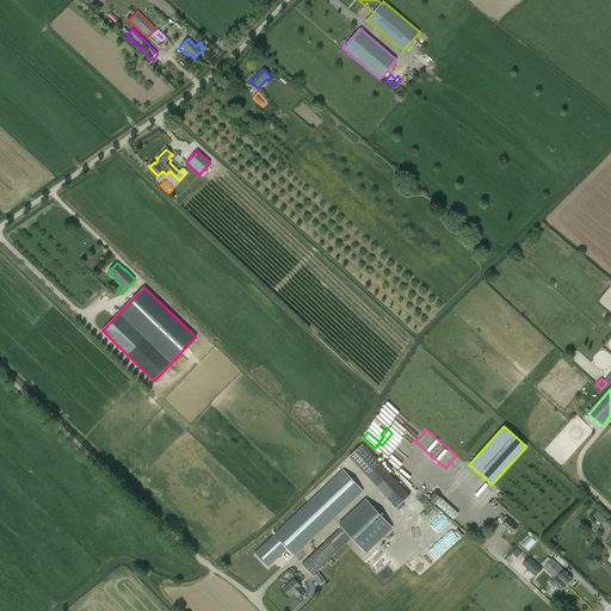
[(396,507),(411,494),(382,463),(368,476),(396,507)]
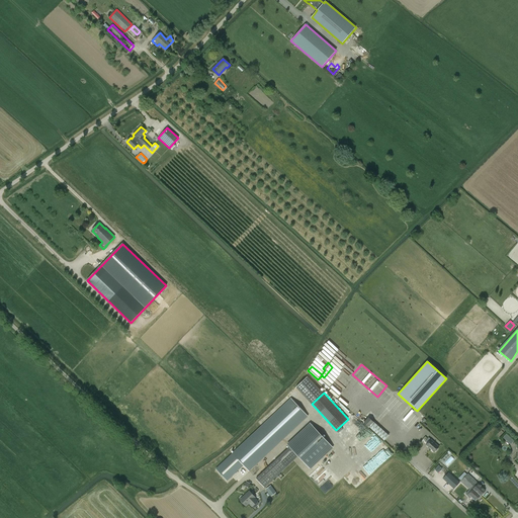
[(393,393),(381,402),(386,408),(389,406),(393,411),(402,403),(393,393)]
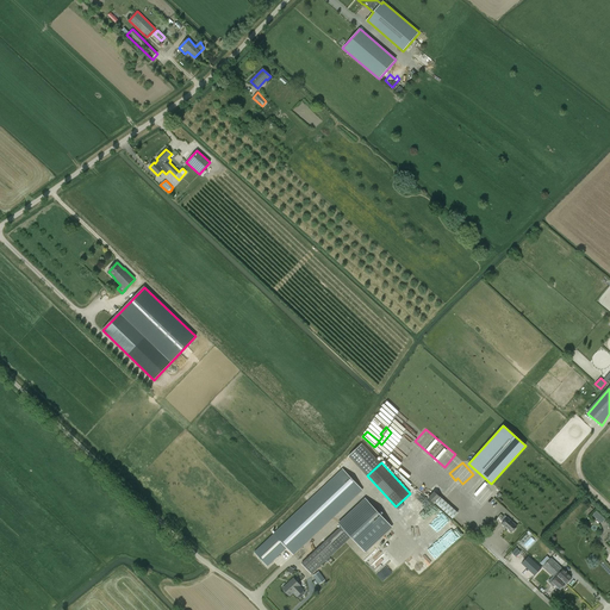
[(363,491),(343,470),(254,552),(267,566),(287,548),(293,555),(363,491)]
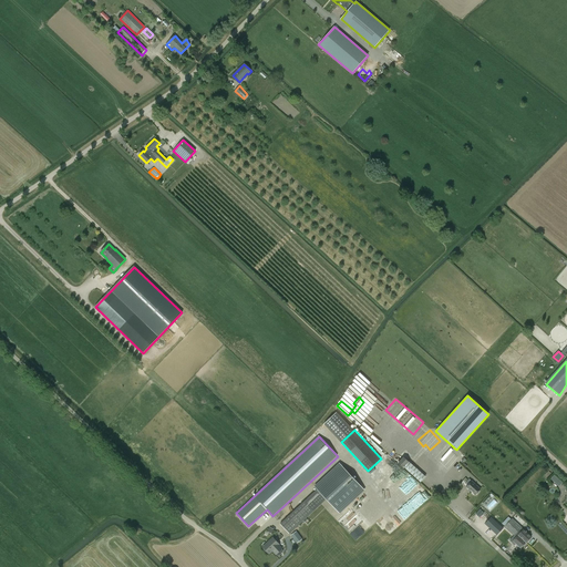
[(436,457),(451,471),(462,460),(455,453),(456,452),(449,444),(436,457)]
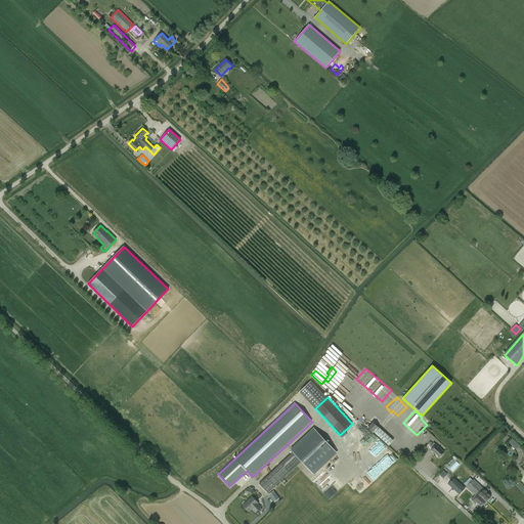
[(378,427),(373,423),(367,429),(373,433),(373,432),(388,445),(393,440),(378,427)]
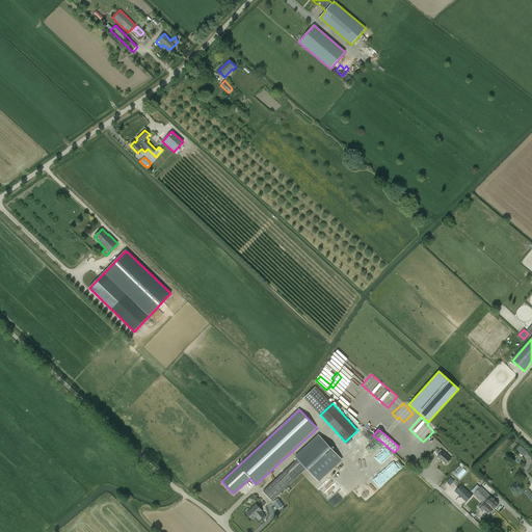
[(317,435),(295,456),(318,481),(341,460),(317,435)]
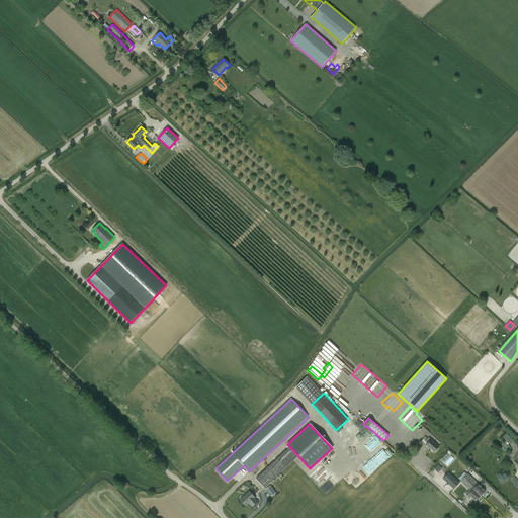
[(429,438),(426,441),(427,443),(426,445),(434,452),(439,447),(429,438)]
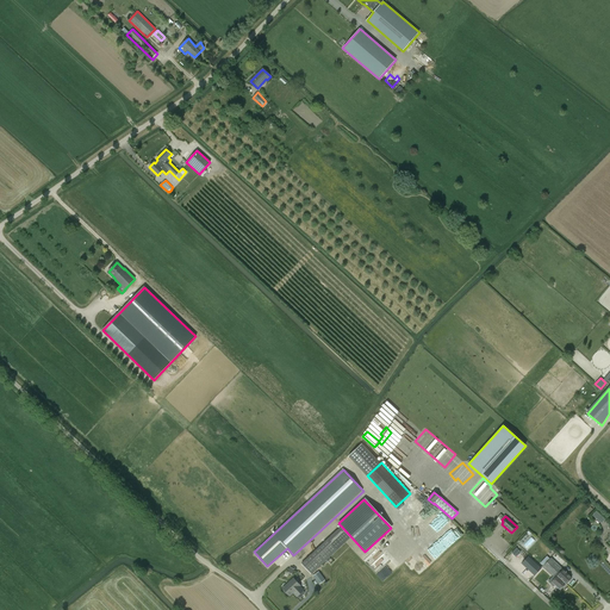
[(311,574),(350,537),(341,527),(302,564),(311,574)]
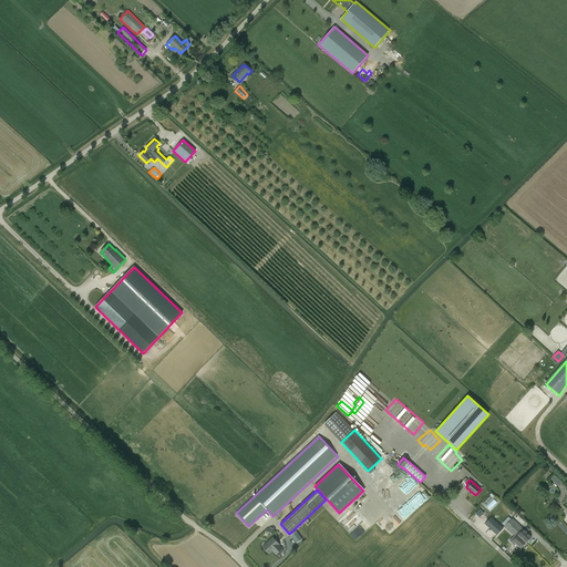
[(495,497),(487,506),(490,509),(498,502),(495,497)]
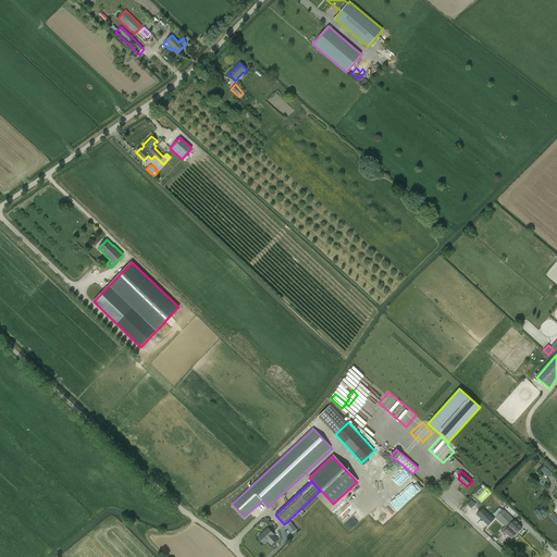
[(492,499),(498,506),(502,503),(495,496),(492,499)]
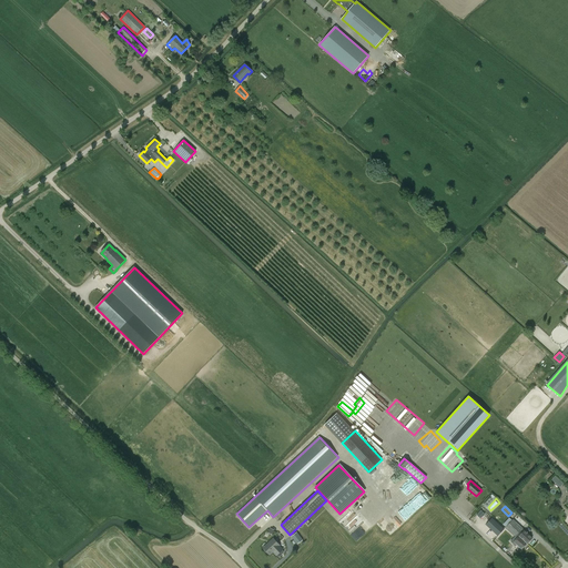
[(504,529),(492,518),(486,525),(497,536),(504,529)]
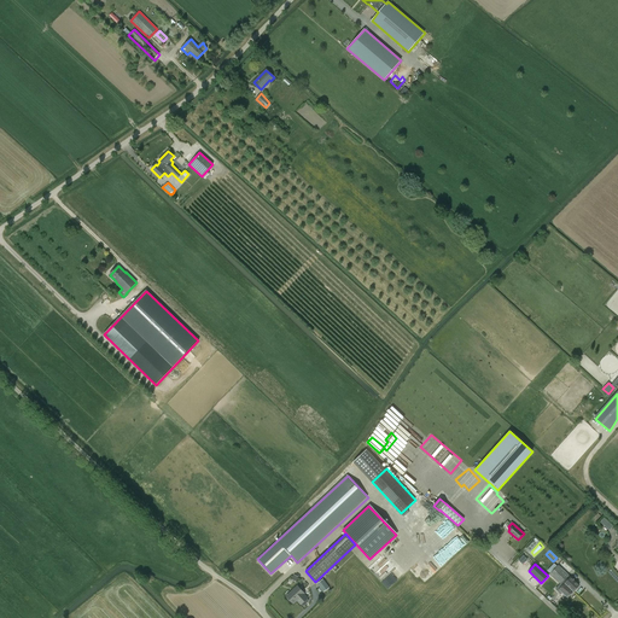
[(559,584),(563,582),(567,576),(569,575),(558,565),(558,566),(554,564),(548,571),(551,573),(549,575),(559,584)]
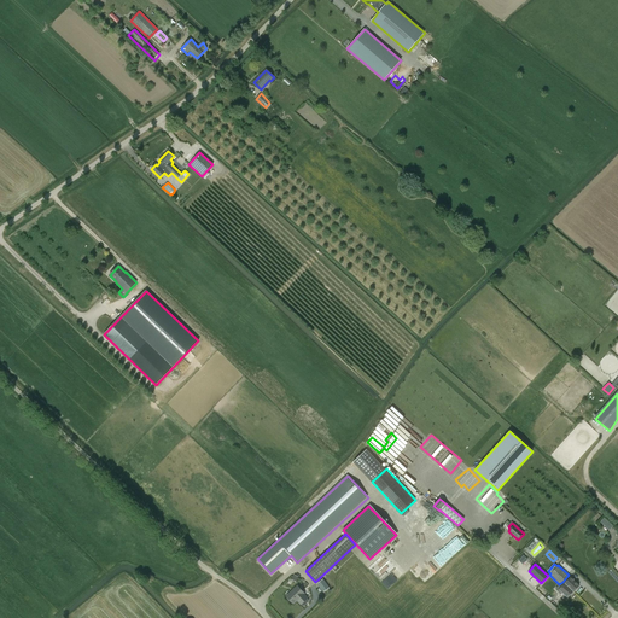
[(567,576),(563,582),(564,583),(573,592),(578,586),(570,577),(567,576)]
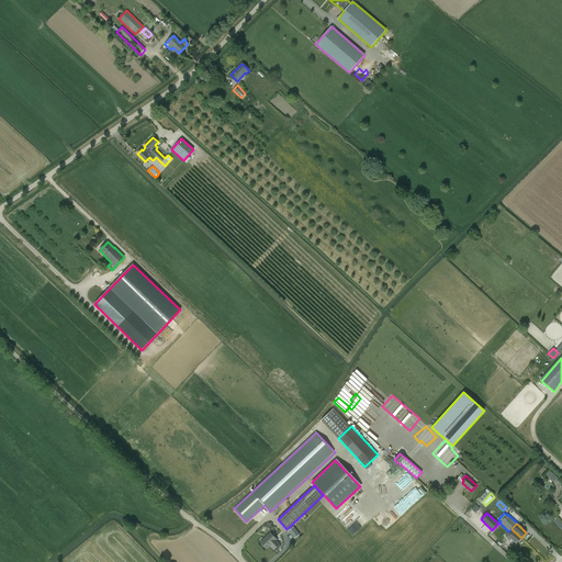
[(502,525),(493,534),(501,541),(508,532),(502,525)]
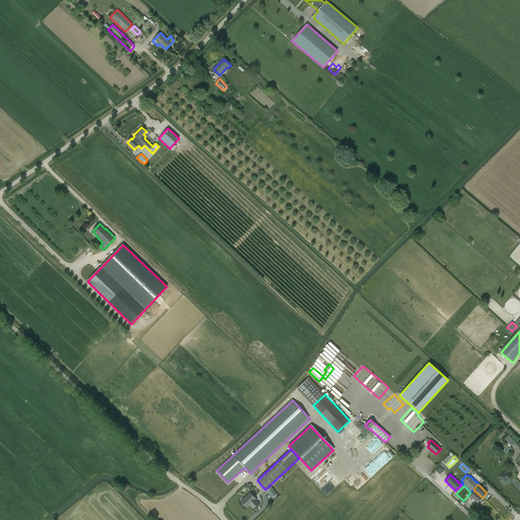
[(271,497),(276,493),(271,486),(266,492),(271,497)]
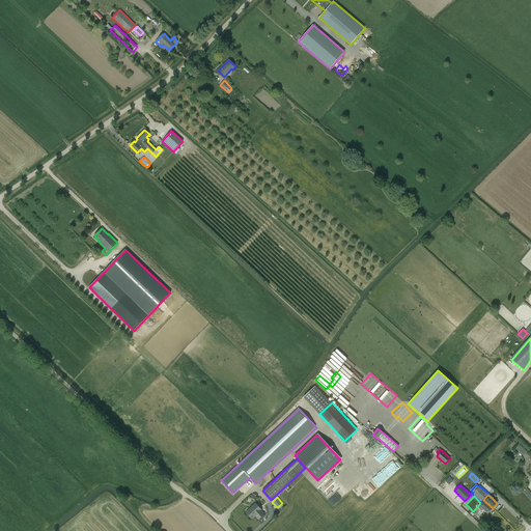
[(493,508),(484,501),(480,506),(479,508),(482,510),(483,509),(487,513),(493,508)]
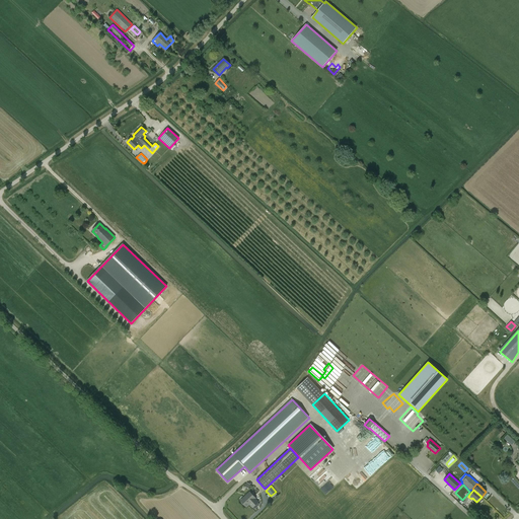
[(245,496),(246,497),(241,502),(241,503),(241,504),(243,506),(244,506),(246,507),(249,504),(255,499),(253,496),(249,492),(245,496)]
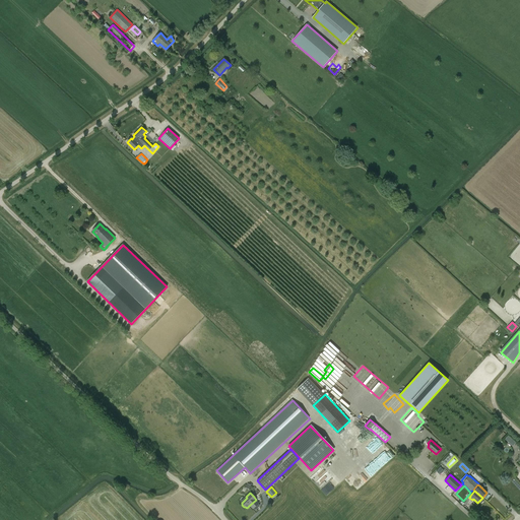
[(256,500),(250,505),(253,509),(254,508),(255,510),(256,509),(259,507),(260,507),(260,505),(259,504),(259,503),(256,500)]
